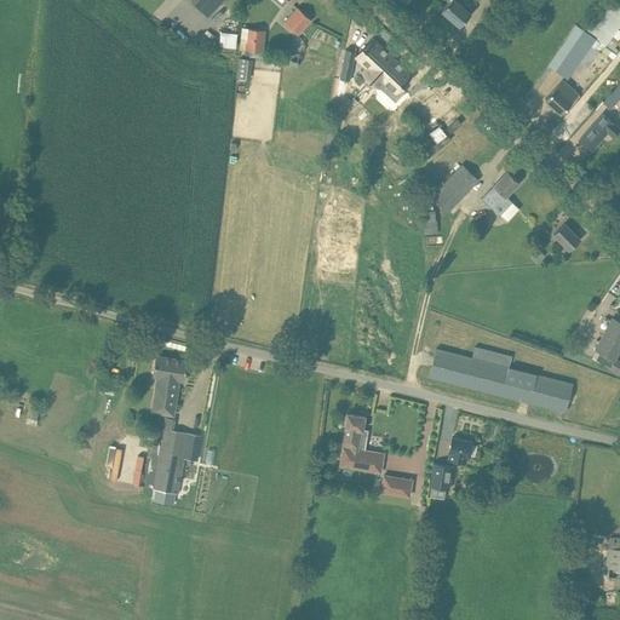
[(190,0),(207,17),(223,0),(190,0)]
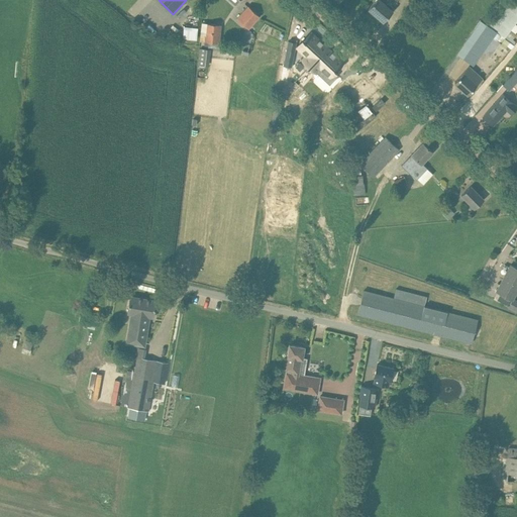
[(222,0),(217,11),(232,18),(238,6),(227,0),(222,0)]
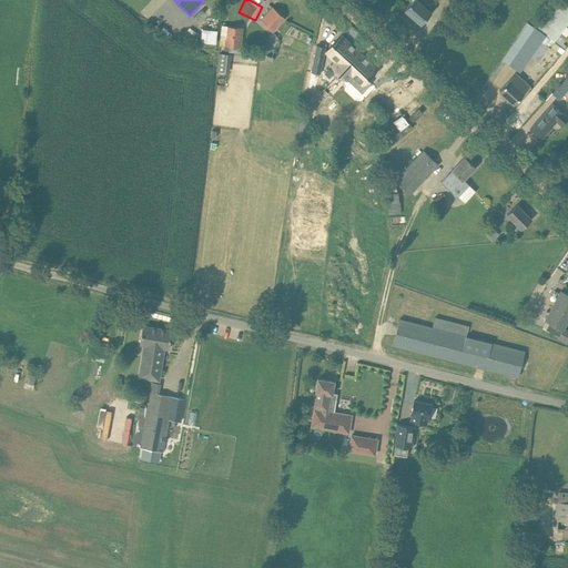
[(426,3),(425,4),(424,6),(422,3),(424,0),(413,0),(405,9),(421,23),(430,11),(429,11),(432,9),(426,3)]
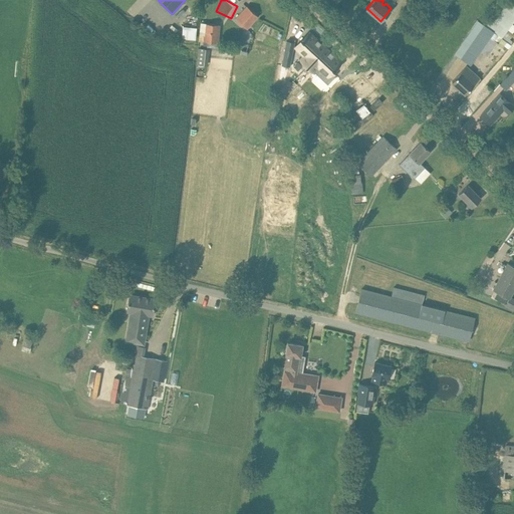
[(257,16),(246,6),(236,18),(247,28),(257,16)]
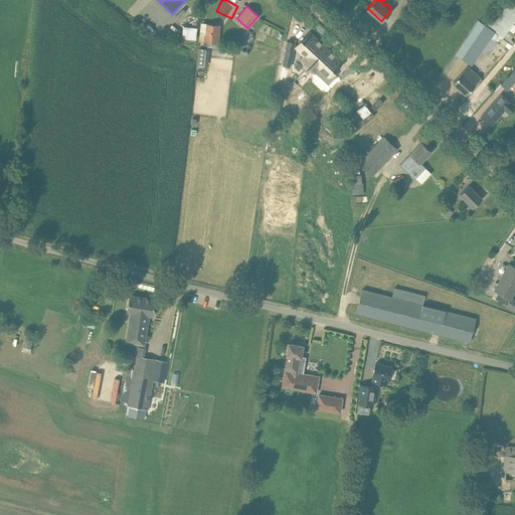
[(220,25),(205,23),(204,34),(203,41),(218,43),(220,25)]
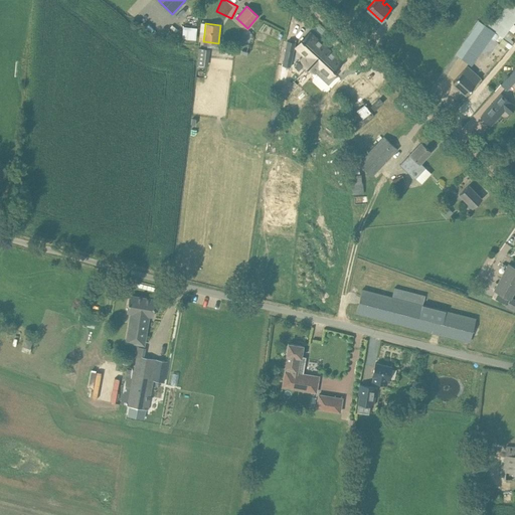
[(183,25),(183,38),(197,38),(198,26),(183,25)]
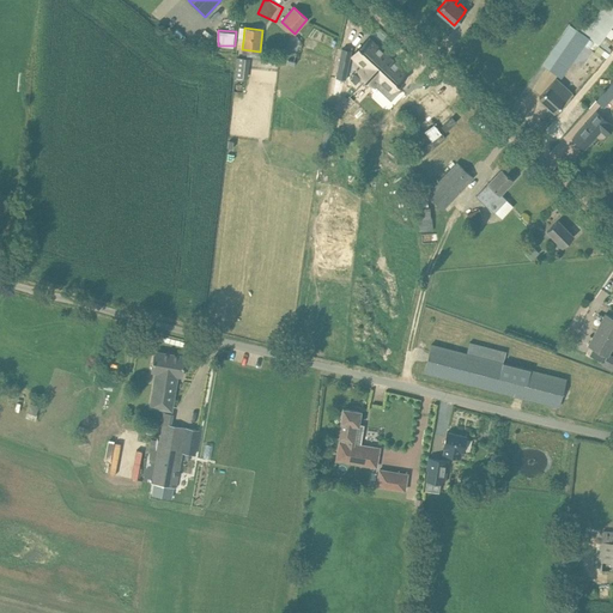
[(578,31),(577,30),(556,60),(568,67),(588,37),(578,31)]
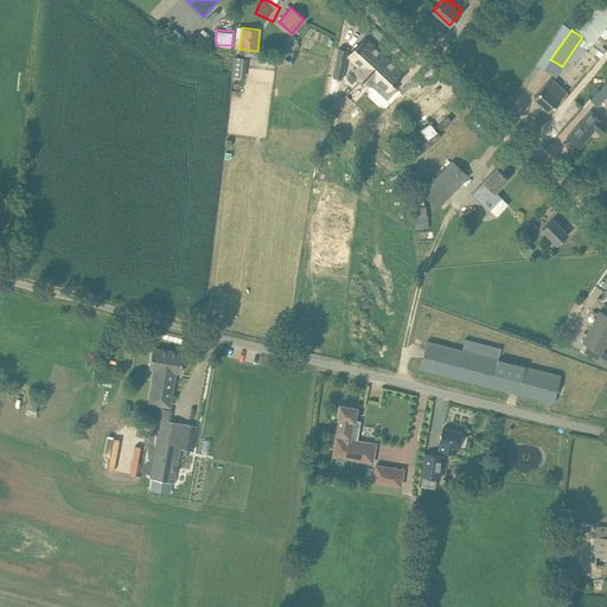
[(355,49),(349,56),(360,66),(356,71),(362,77),(362,78),(363,80),(384,56),(378,51),(379,50),(375,46),(374,46),(365,38),(355,50),(355,49)]
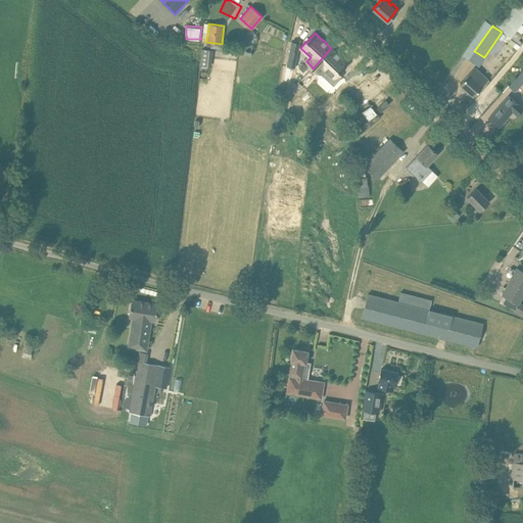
[(291,42),(286,66),(294,68),(299,43),(291,42)]
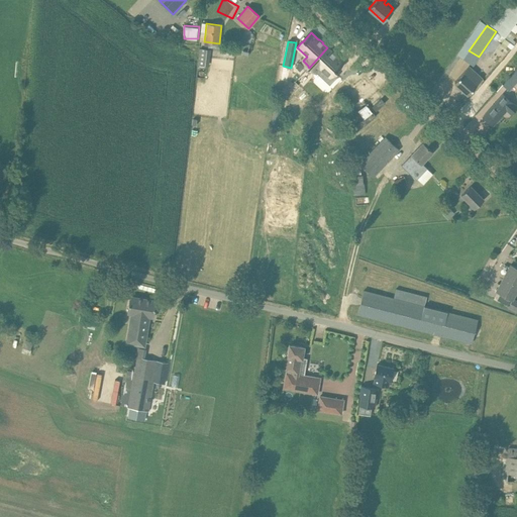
[(199,66),(207,66),(207,48),(199,47),(199,66)]
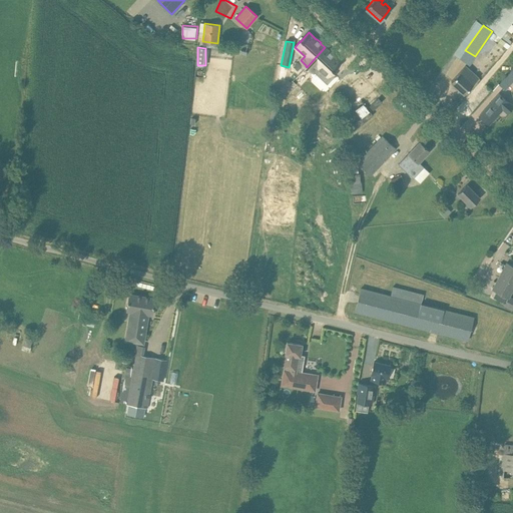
[(325,47),(307,67),(308,67),(314,72),(315,72),(328,84),(336,75),(332,71),(341,62),(335,57),(333,55),(334,54),(330,51),(329,51),(325,47)]
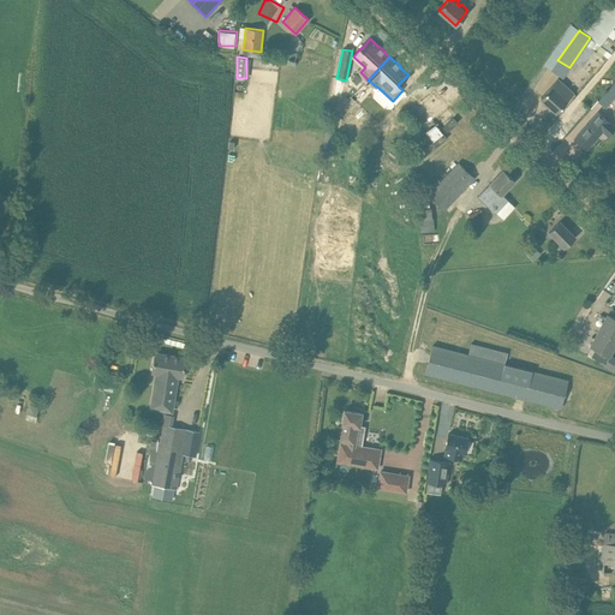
[(557,79),(541,97),(556,112),(573,93),(557,79)]
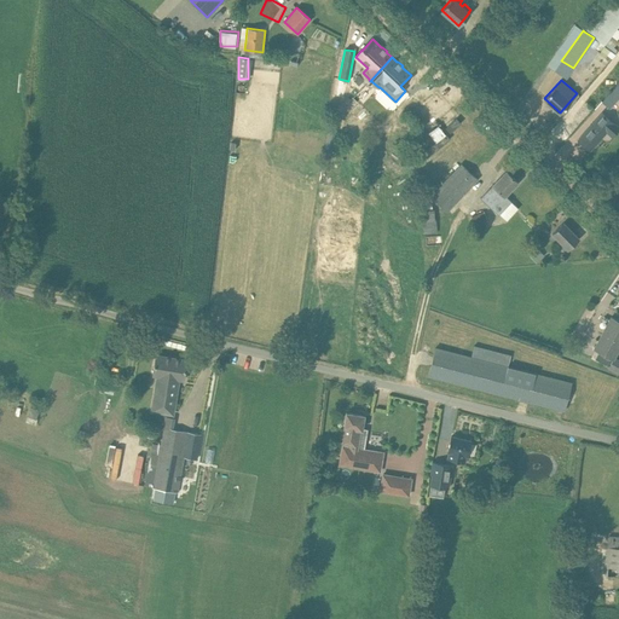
[(618,97),(618,81),(602,102),(609,108),(618,97)]
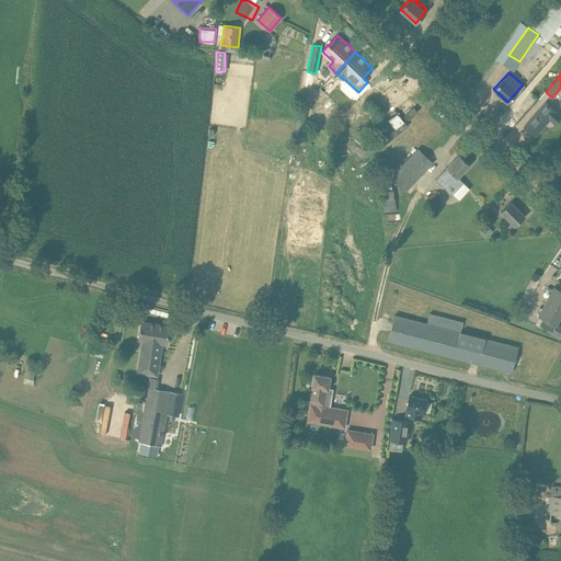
[(549,118),(554,123),(560,116),(546,102),(524,127),(535,136),(549,118)]
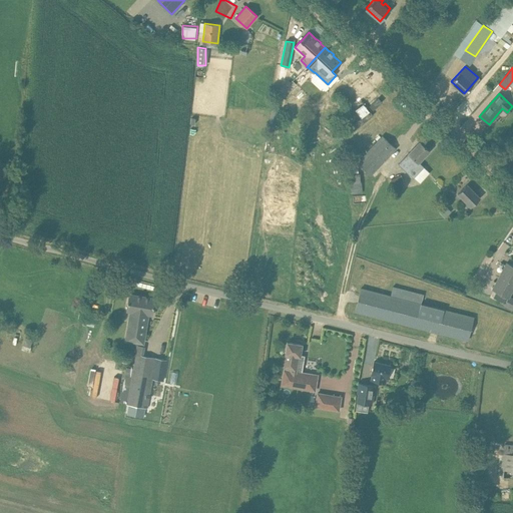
[(382,135),(358,162),(371,175),(396,148),(382,135)]
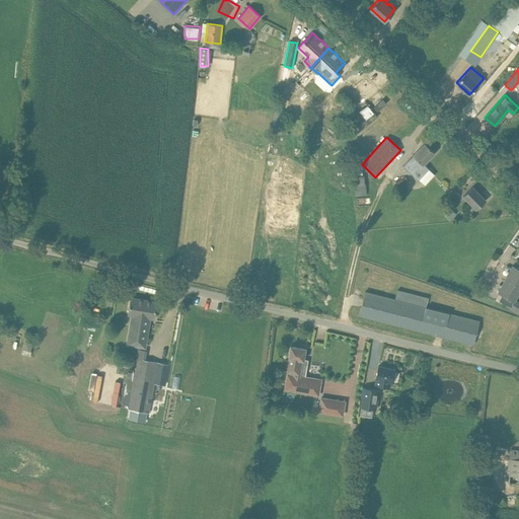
[(413,155),(402,166),(418,179),(429,168),(424,164),(435,153),(424,143),(413,155)]
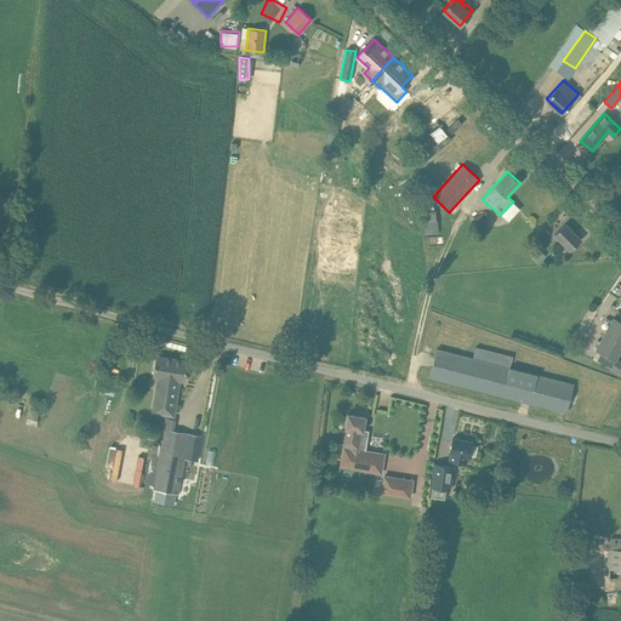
[(423,175),(417,176),(422,203),(428,201),(423,175)]
